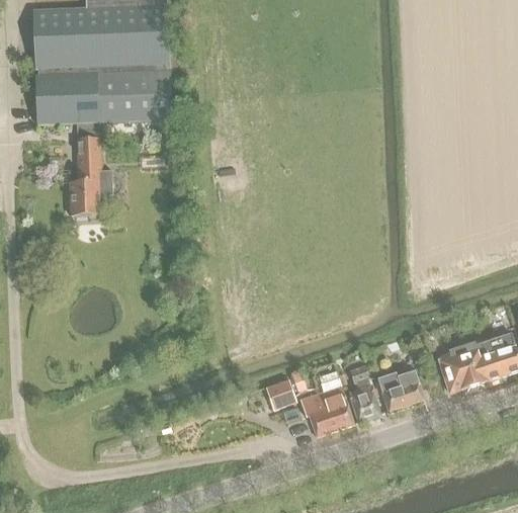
[(99,119),(172,117),(166,0),(85,0),(86,6),(33,9),(35,67),(38,67),(38,73),(36,73),(37,122),(76,120),(78,180),(70,181),(72,215),(99,212),(99,194),(101,194),(101,193),(113,193),(112,168),(100,169),(99,119)]
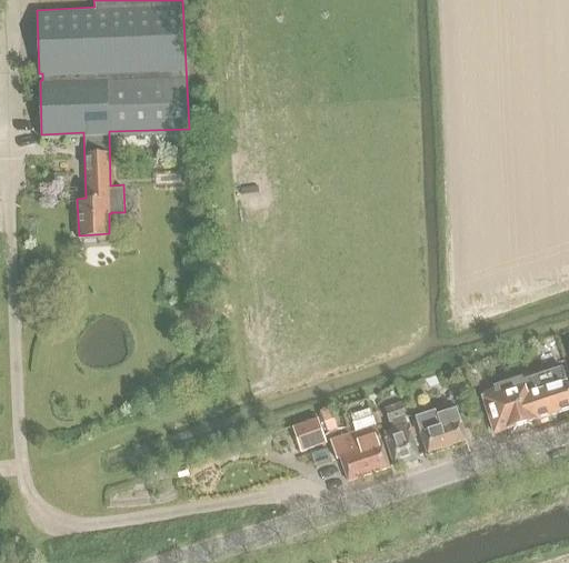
[(508,425),(568,404),(568,386),(561,364),(521,376),(521,375),(493,384),(495,386),(481,391),(496,429),(508,424),(508,425)]
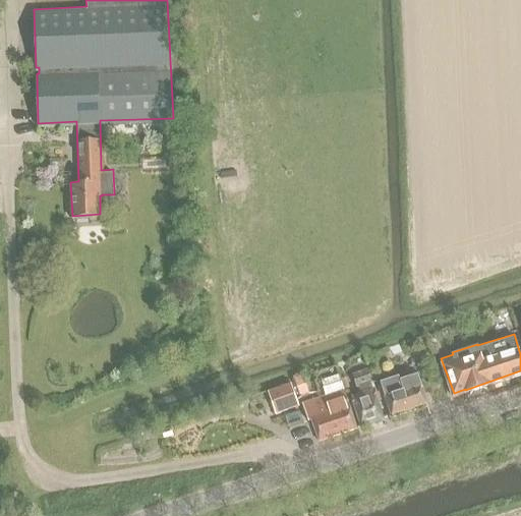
[(360,423),(383,416),(370,379),(371,379),(367,366),(352,371),(356,384),(357,384),(360,390),(350,393),(360,423)]
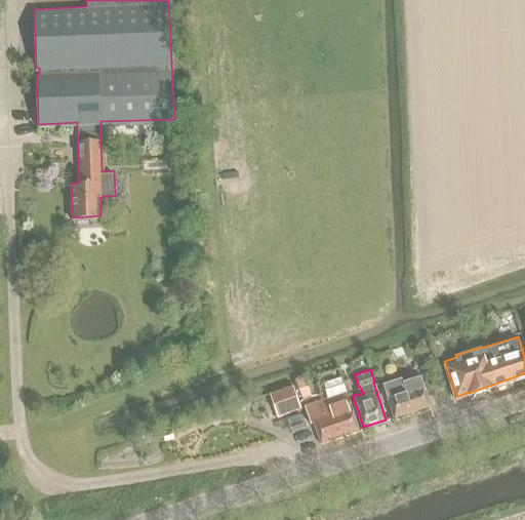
[(300,393),(310,390),(305,372),(294,375),(300,393)]
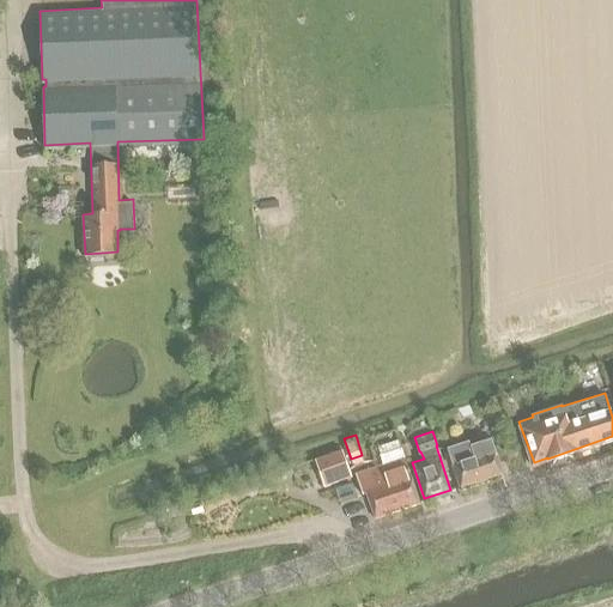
[(460,486),(502,473),(490,437),(469,444),(468,439),(447,447),(460,486)]
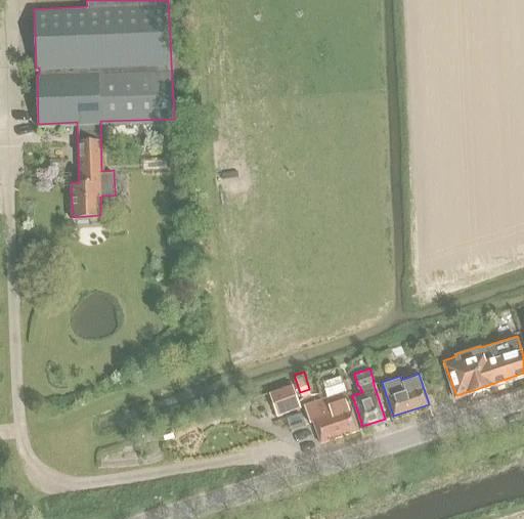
[(300,404),(292,381),(267,390),(275,413),(300,404)]
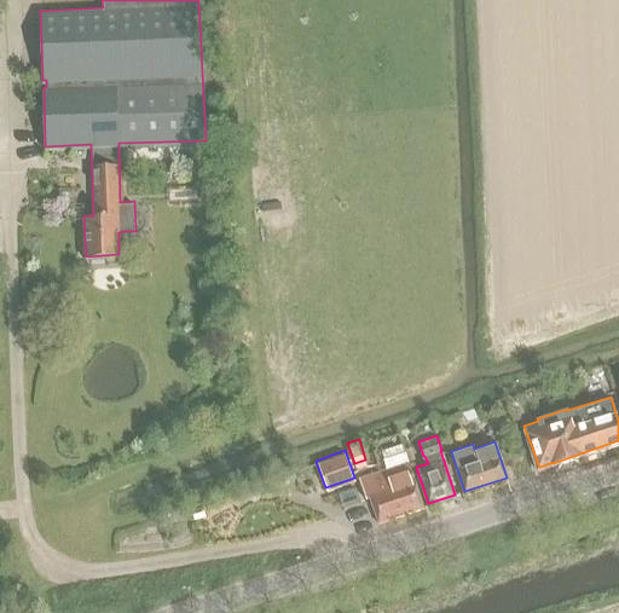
[(393,464),(365,474),(358,476),(365,496),(370,495),(377,520),(423,504),(409,460),(393,464)]
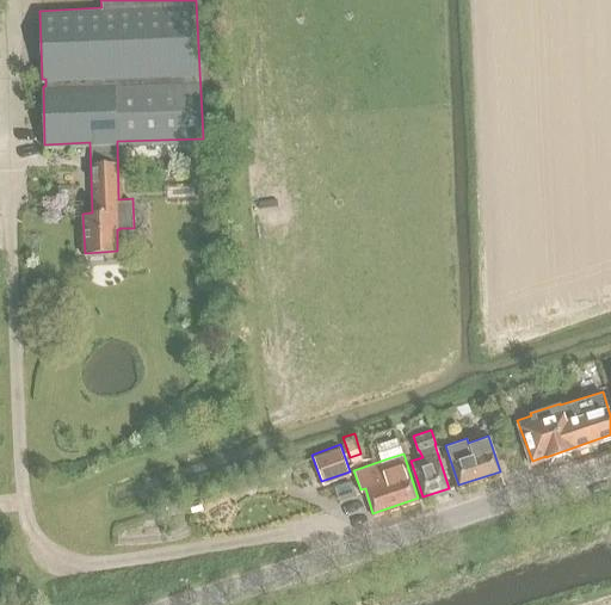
[(350,477),(333,482),(337,497),(355,491),(350,477)]
